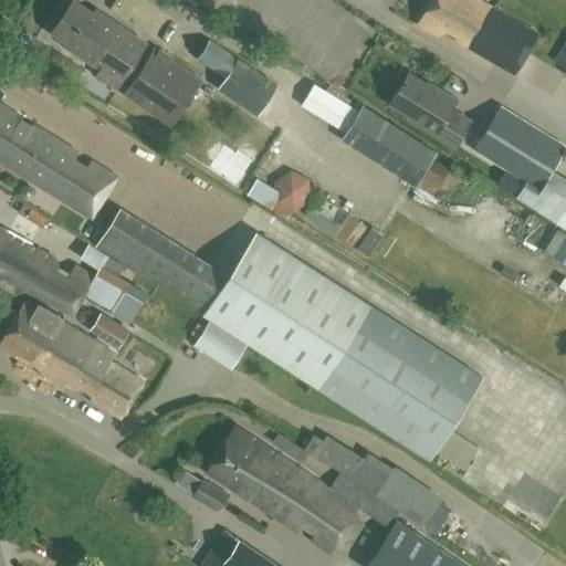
[(124,84),(149,45),(95,10),(93,14),(73,0),(52,32),(65,41),(62,45),(106,74),(107,73),(124,84)]
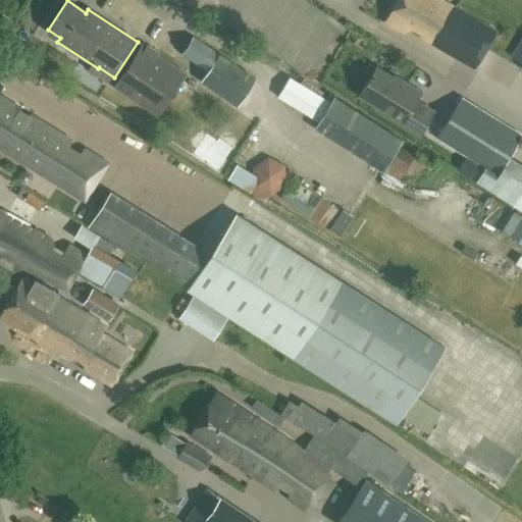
[(456,8),(441,0),(398,0),(385,21),(405,33),(410,28),(420,34),(420,37),(474,69),(496,32),(459,10),(461,7),(458,5),(456,8)]
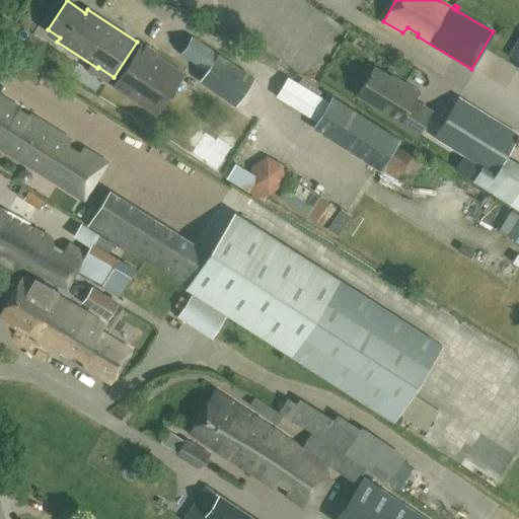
[(364,31),(369,18),(354,12),(349,25),(364,31)]
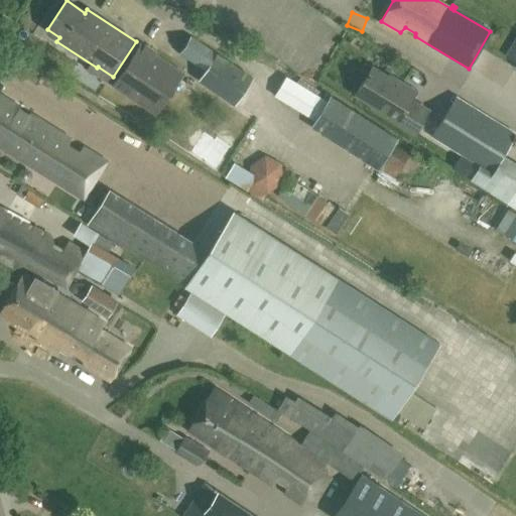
[(182,73),(136,41),(113,77),(128,88),(125,93),(155,113),(182,73)]
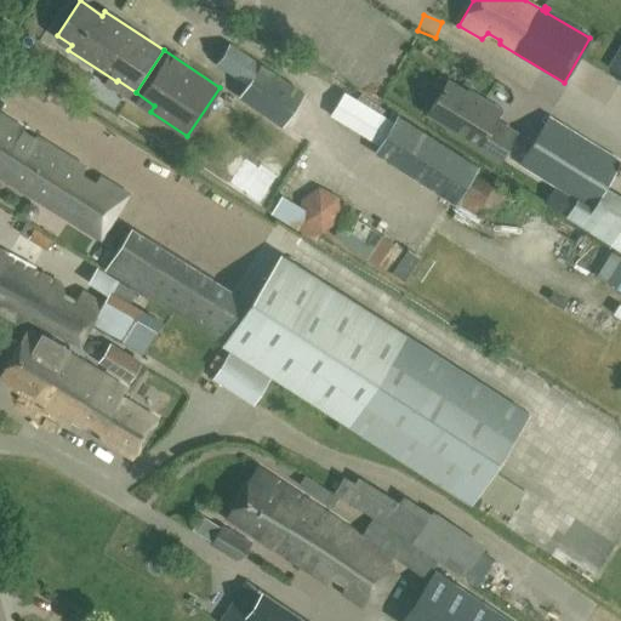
[(620,53),(620,58),(603,51),(588,84),(620,97),(620,53)]
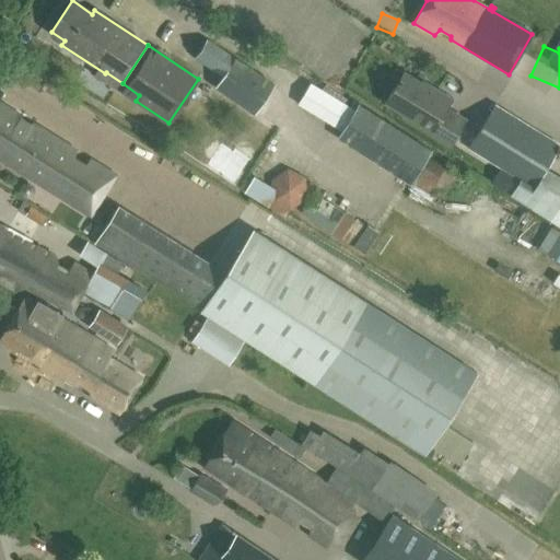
[(421,83),(405,72),(386,103),(404,114),(403,115),(450,144),(465,119),(447,108),(448,107),(453,101),(422,82),(421,83)]
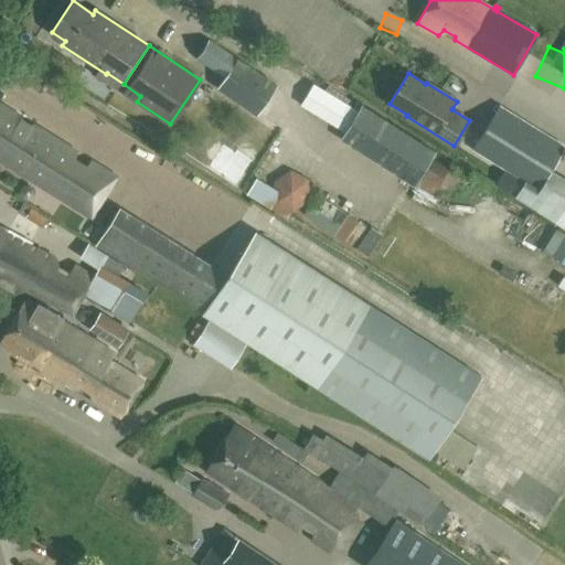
[(358,112),(312,84),(299,106),(344,132),(341,138),(416,187),(411,195),(428,208),(433,200),(439,188),(457,198),(467,179),(450,169),(450,168),(430,157),(434,152),(362,106),(358,112)]
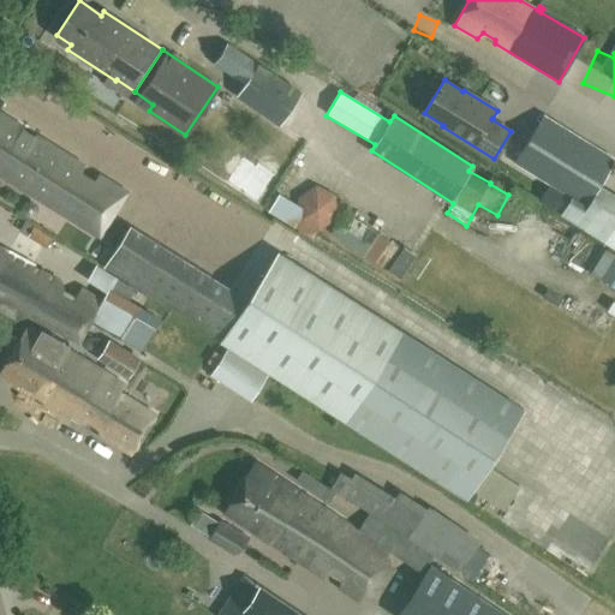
[(219,120),(230,105),(218,96),(207,112),(219,120)]
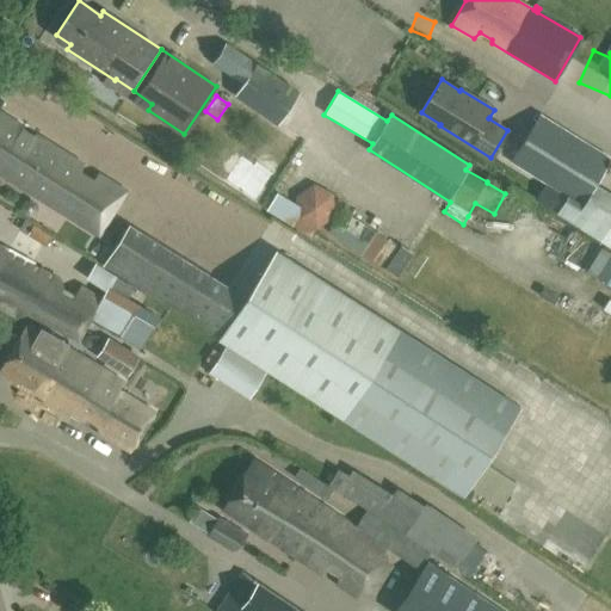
[(96,181),(79,172),(81,164),(0,112),(0,173),(98,235),(125,192),(100,177),(96,181)]
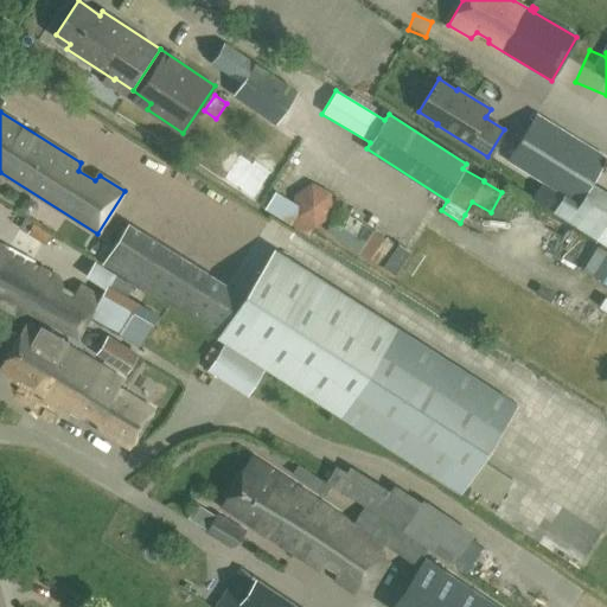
[(537,114),(509,161),(577,204),(606,158),(537,114)]
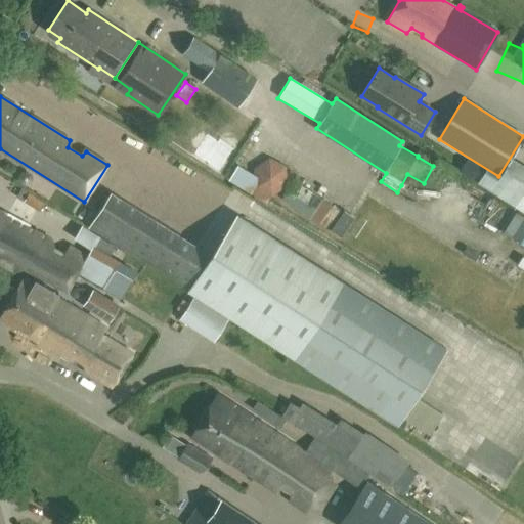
[(160,134),(180,150),(188,139),(168,123),(160,134)]
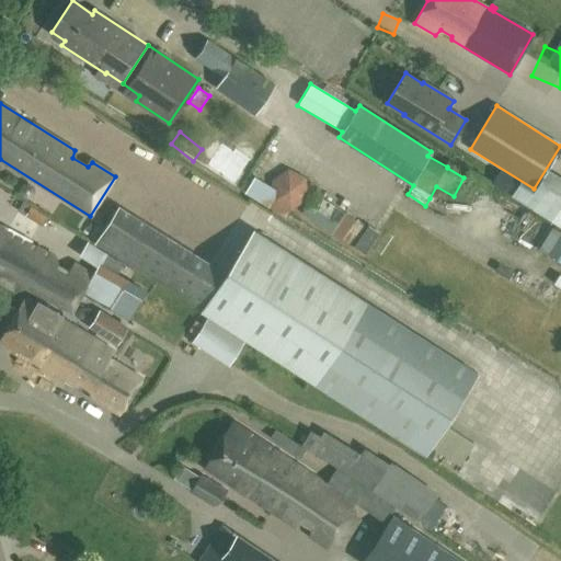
[(237,134),(230,149),(250,157),(255,141),(237,134)]
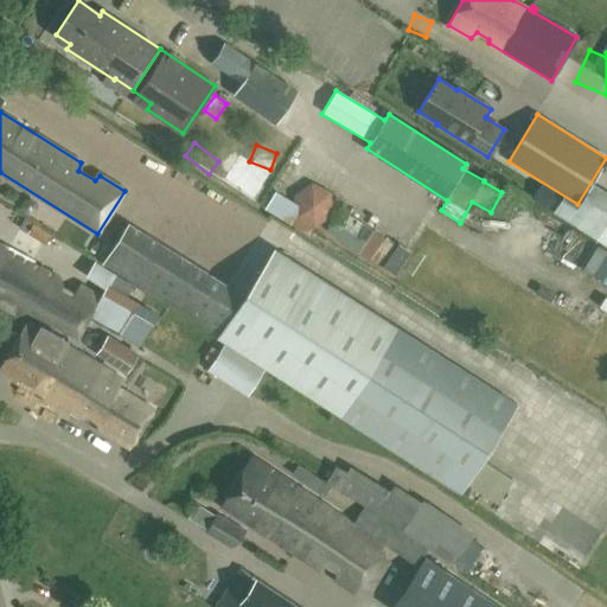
[(311,183),(292,193),(294,216),(315,228),(333,215),(331,193),(311,183)]
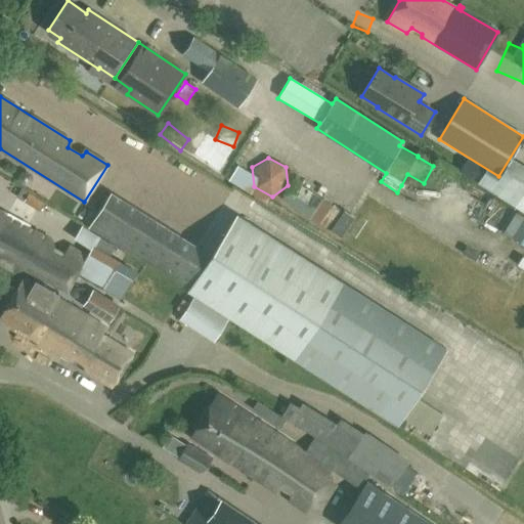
[(26,188),(31,191),(38,189),(40,184),(39,179),(31,176),(28,177),(25,182),(26,188)]
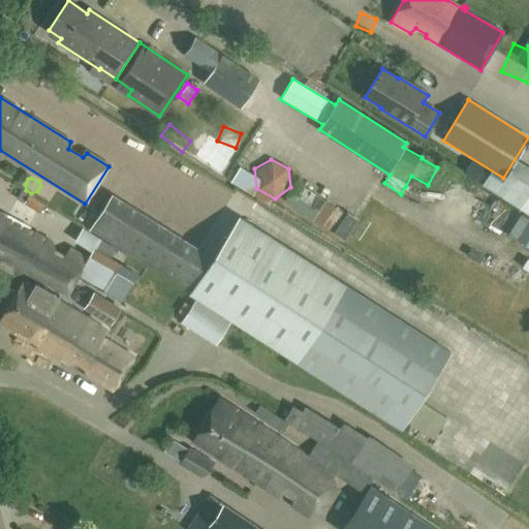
[(29,194),(21,189),(16,198),(24,204),(39,214),(45,205),(29,194)]
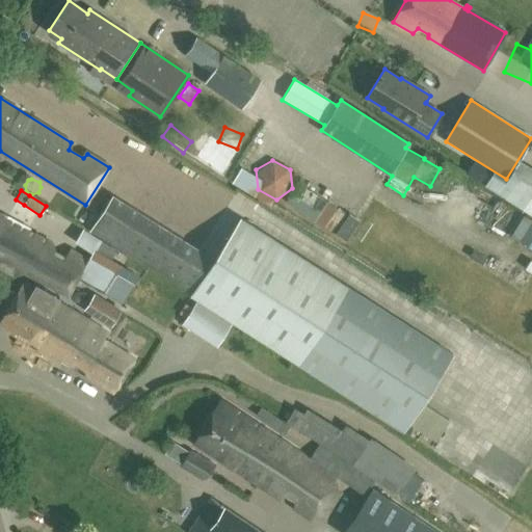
[(531,190),(521,208),(531,215),(531,190)]
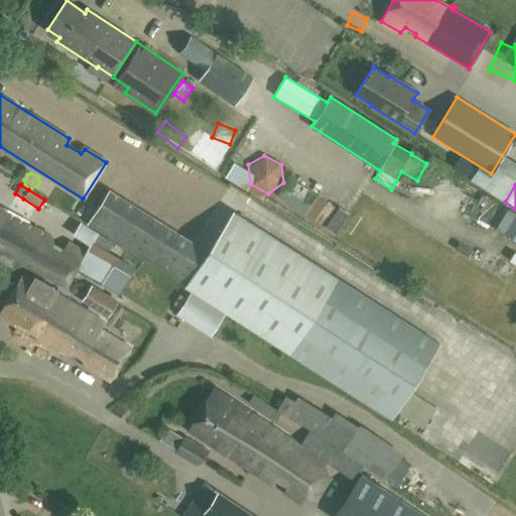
[(195,242),(109,188),(87,225),(185,286),(208,250),(195,242)]
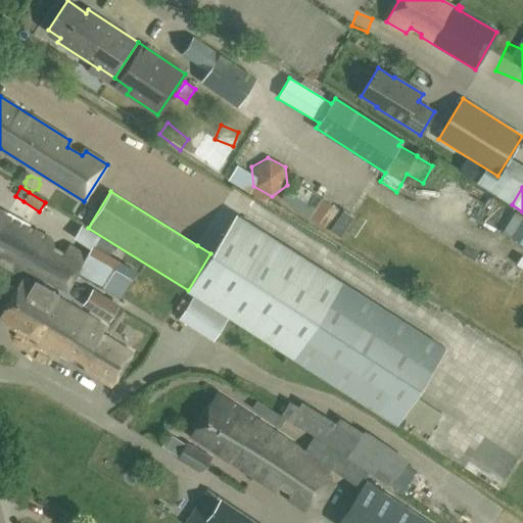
[(0,263),(12,270),(24,266),(66,290),(77,272),(86,254),(69,245),(64,251),(53,245),(53,240),(30,228),(30,227),(0,210),(0,263)]
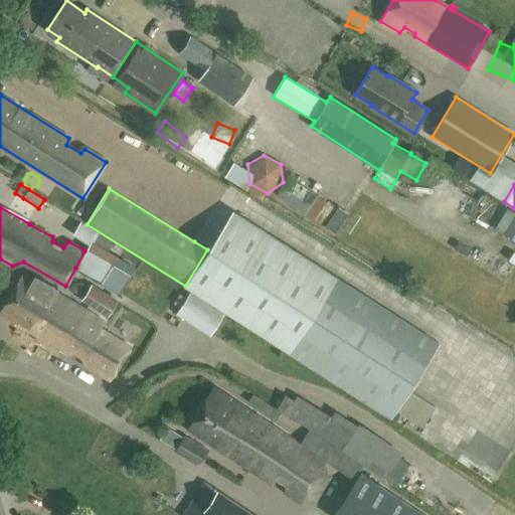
[(207,249),(185,286),(290,352),(390,417),(440,342),(337,278),(231,211),(217,235),(207,249)]
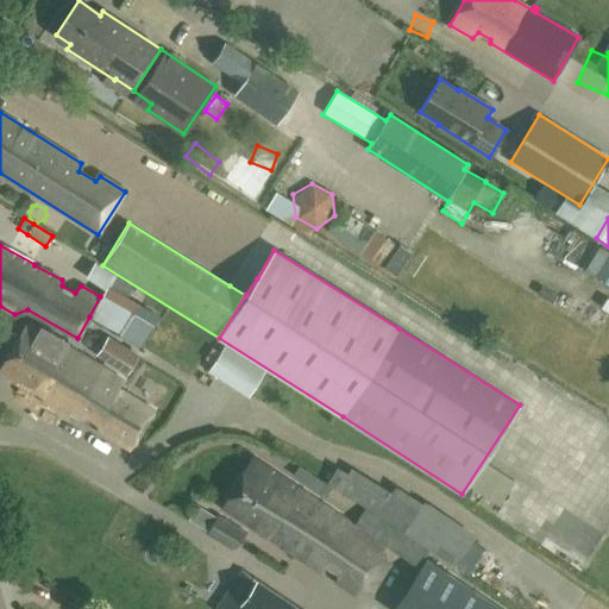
[(27,322),(0,371),(0,374),(29,393),(31,390),(44,397),(43,401),(70,415),(100,366),(76,352),(80,347),(41,325),(38,328),(27,322)]
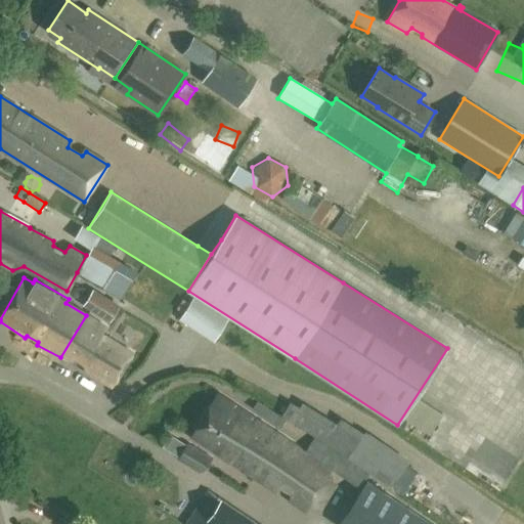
[(108,319),(118,304),(93,288),(82,304),(94,311),(108,319)]
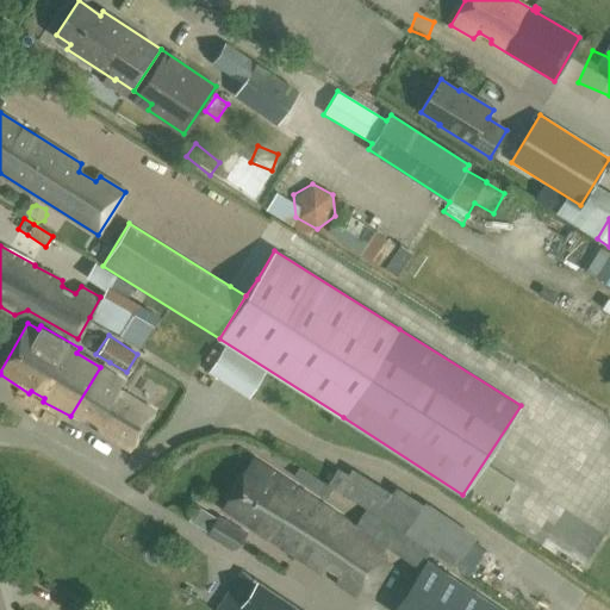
[(209,372),(249,398),(266,372),(226,346),(209,372)]
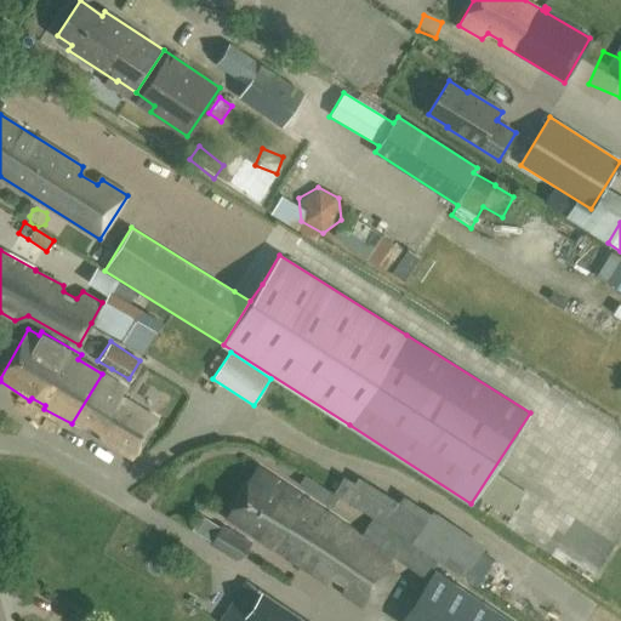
[(102,374),(72,423),(84,431),(90,428),(102,436),(101,440),(134,461),(138,451),(159,416),(125,396),(126,388),(102,374)]
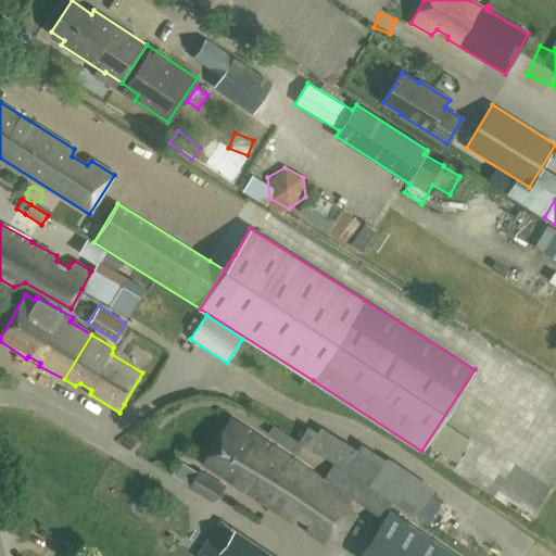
[(339,541),(356,515),(350,509),(346,494),(230,419),(203,465),(292,522),(297,518),(307,525),(305,531),(325,543),(329,536),(339,541)]
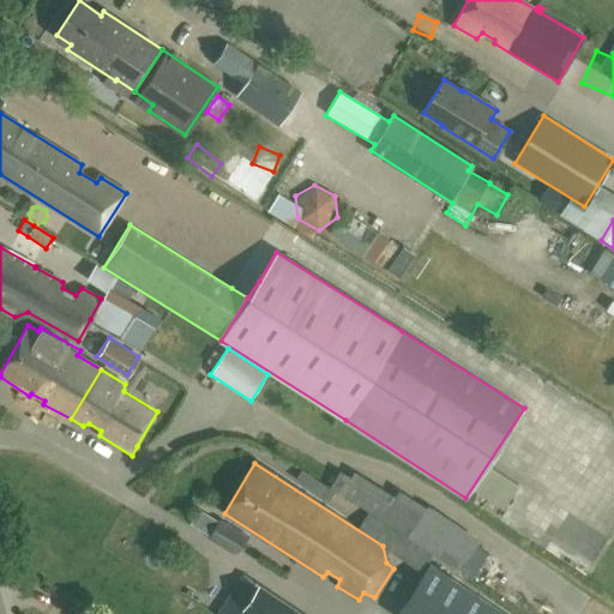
[(350,476),(339,470),(331,486),(457,569),(477,540),(428,505),(426,507),(399,491),(395,497),(354,471),(350,476)]
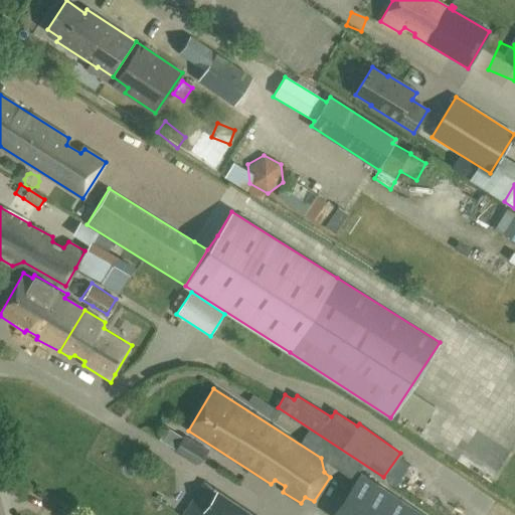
[(445,451),(469,463),(491,421),(478,414),(465,439),(454,434),(445,451)]
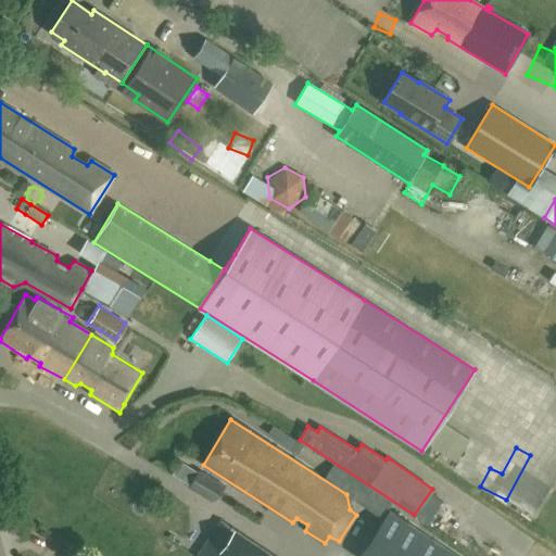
[(214,502),(224,487),(198,470),(189,485),(214,502)]
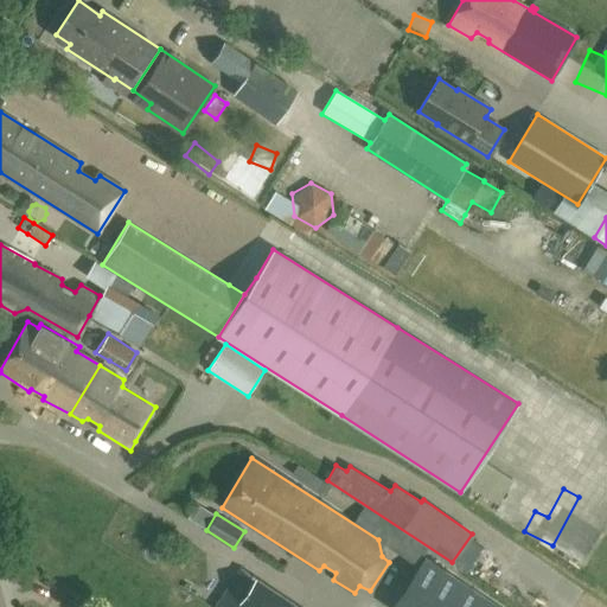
[(500,606),(426,557),(391,606),(500,606)]
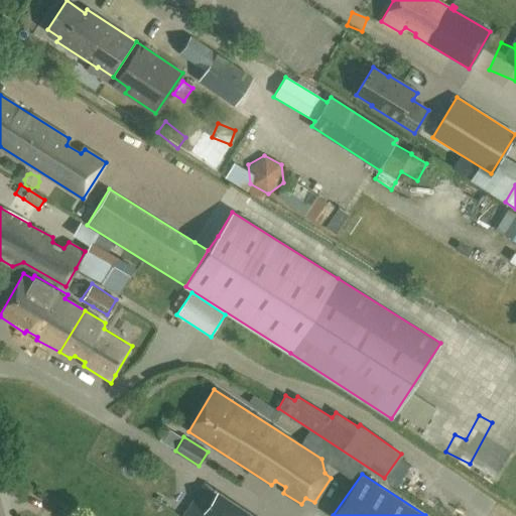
[(181,515),(254,515),(205,482),(181,515)]
